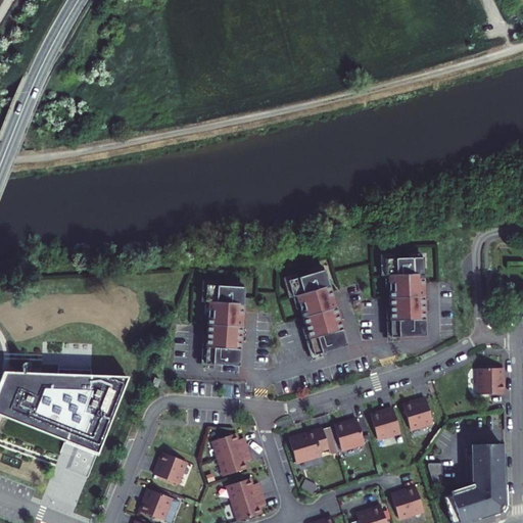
[(388,275),(423,274),(422,256),(384,257),(384,275),(388,275)]
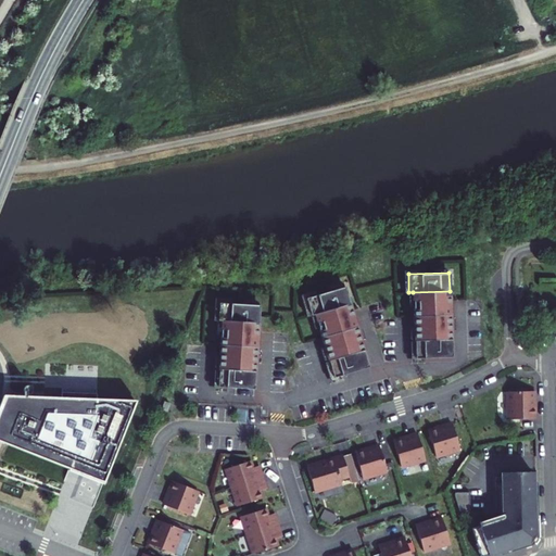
[(305,298),(311,315),(315,314),(323,342),(333,378),(369,367),(344,286),(305,298)]
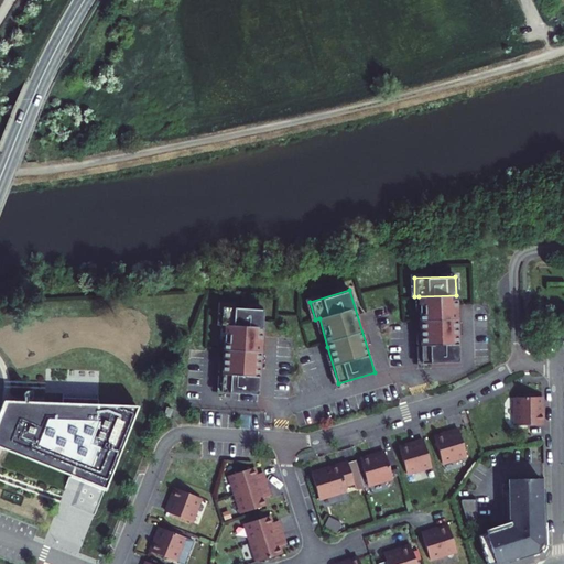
[(420,326),(421,345),(457,343),(456,295),(419,296),(420,326)]
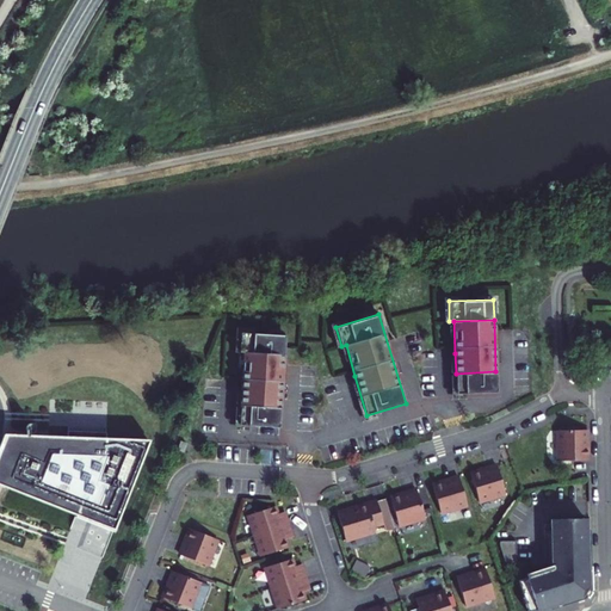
[(245,353),(284,356),(285,335),(241,333),(240,352),(245,353)]
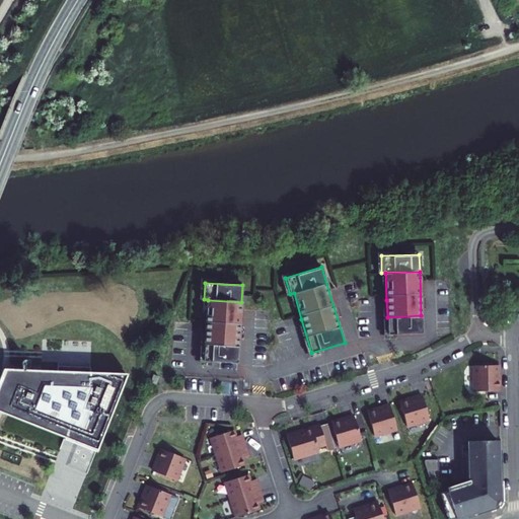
[(206,329),(205,343),(239,345),(241,302),(208,300),(206,329)]
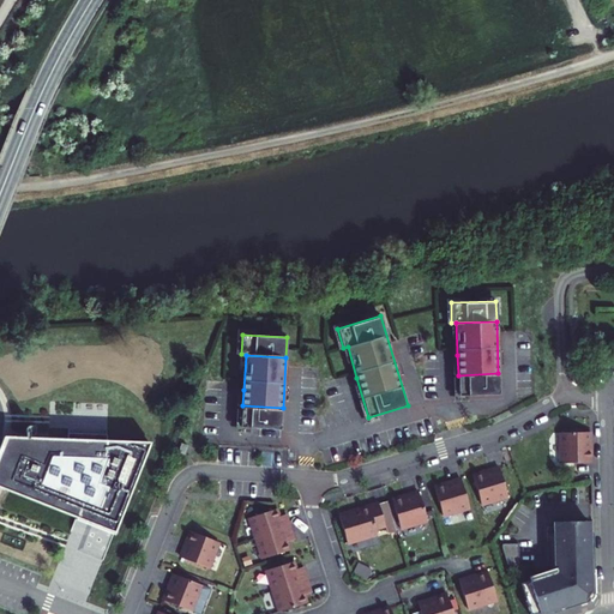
[(499,393),(498,373),(458,375),(458,395),(499,393)]
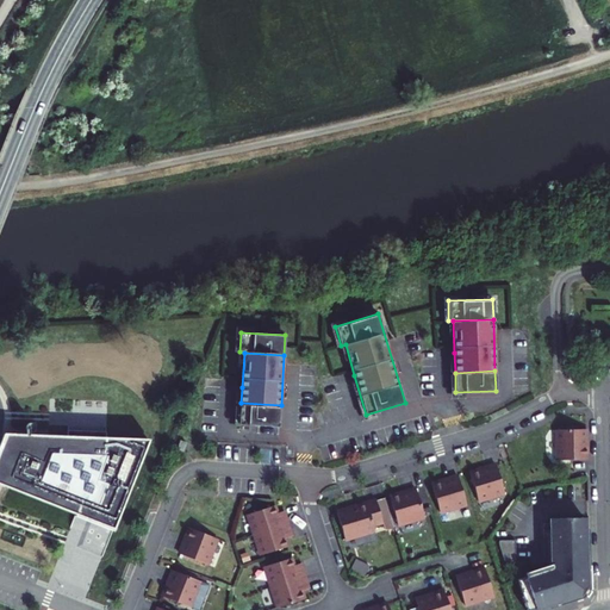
[(280,427),(281,405),(241,403),(240,424),(280,427)]
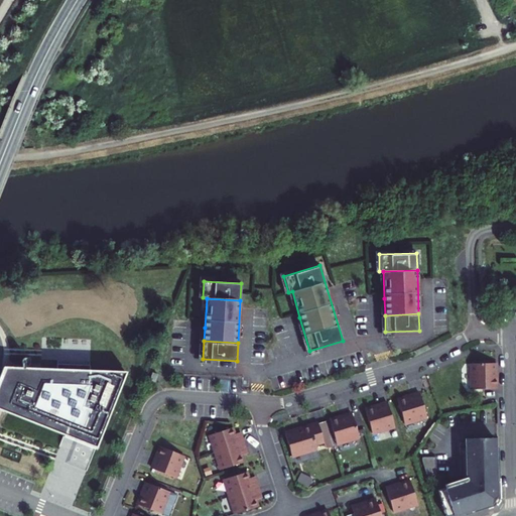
[(496,364),(472,364),(472,390),(497,389),(496,377),(496,364)]
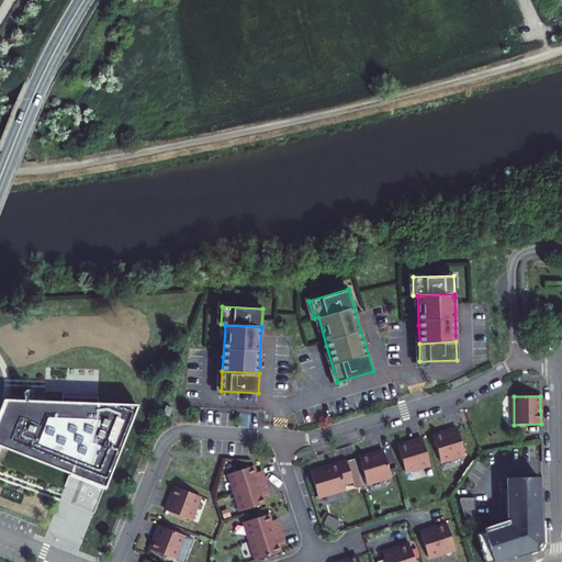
[(0,408),(0,447),(8,451),(70,475),(71,473),(102,485),(107,474),(110,474),(136,407),(98,406),(62,404),(3,402),(0,408)]
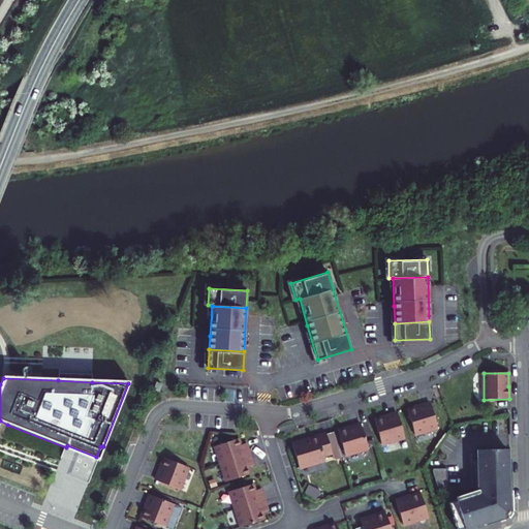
[(156,381),(153,391),(158,393),(162,383),(156,381)]
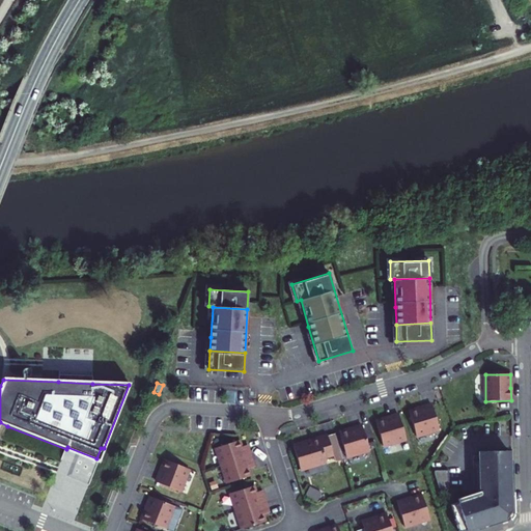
[(432,407),(409,413),(416,438),(440,430),(432,407)]
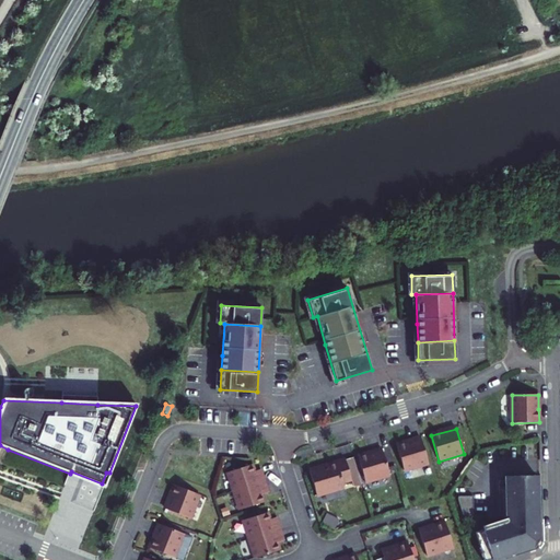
[(421,439),(396,446),(404,471),(429,464),(421,439)]
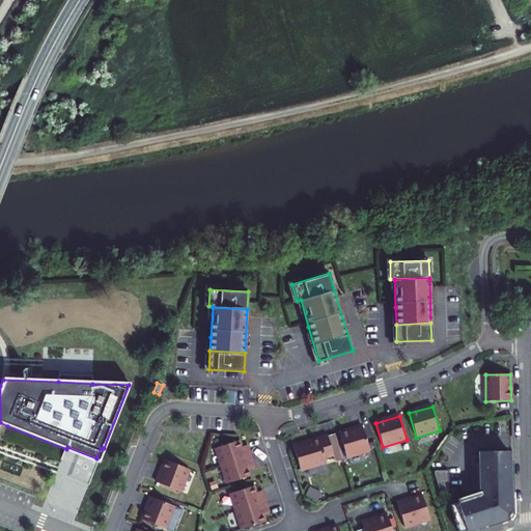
[(339,434),(346,458),(369,451),(362,427),(339,434)]
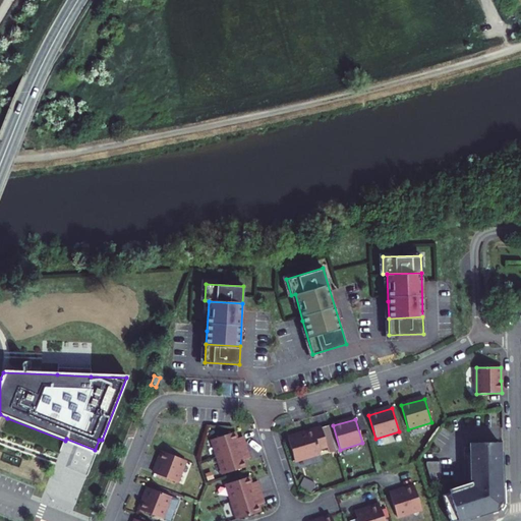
[(321,427),(327,448),(329,453),(336,451),(329,425),(321,427)]
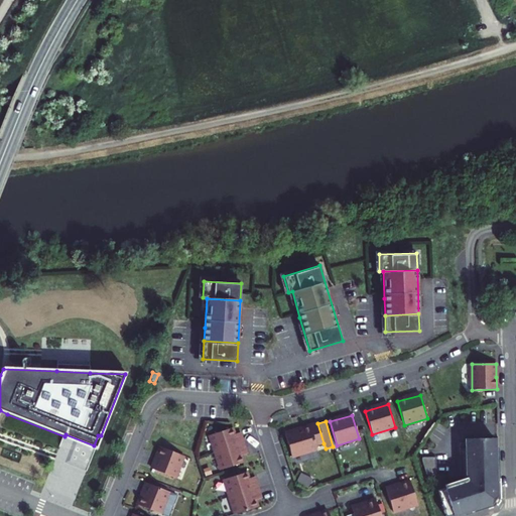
[(324,443),(317,423),(284,433),(291,457),(316,448),(315,446),(324,443)]
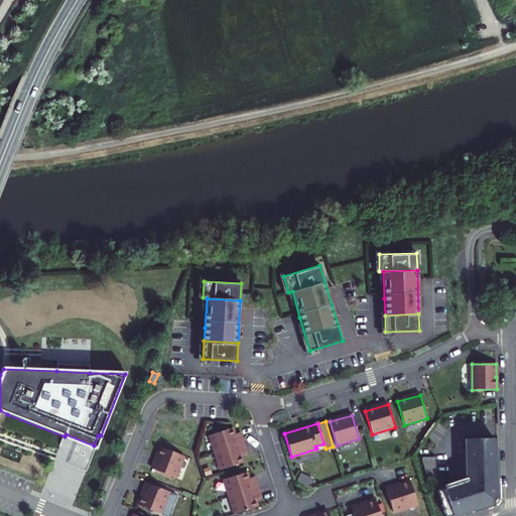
[(209,434),(215,453),(243,443),(241,435),(235,437),(234,434),(232,427),(209,434)]
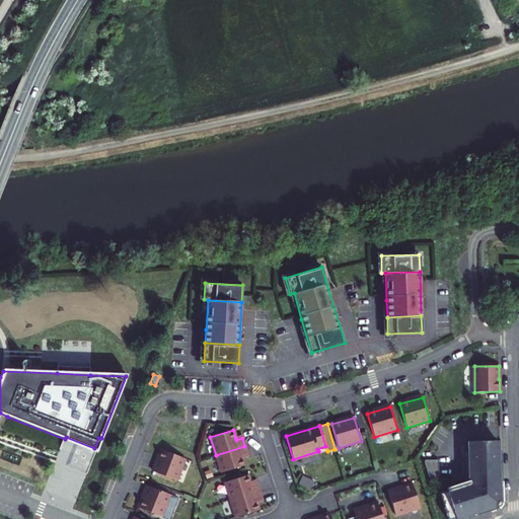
[(65,439),(64,441),(95,453),(101,438),(98,438),(94,448),(66,437),(65,439)]
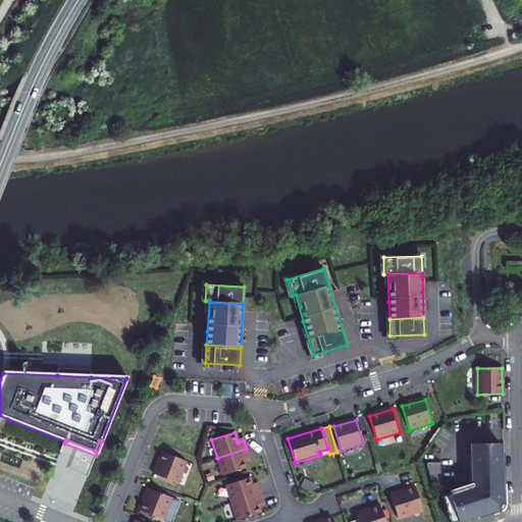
[(470,521),(476,520),(503,511),(504,509),(506,507),(504,453),(500,453),(500,444),(471,445),(471,454),(467,454),(468,484),(448,491),(449,494),(441,498),(450,521),(470,521)]
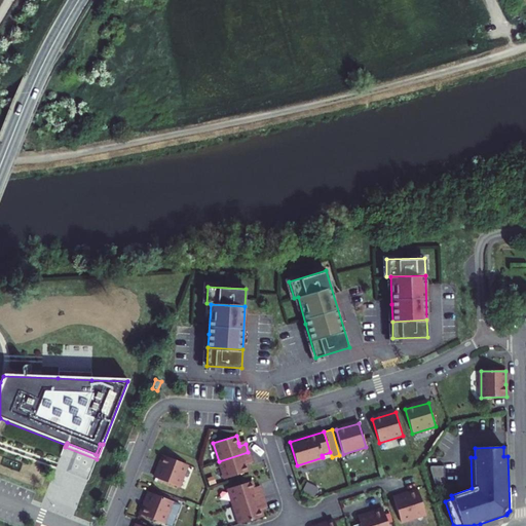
[(248,452),(219,461),(225,479),(248,472),(246,464),(243,461),(250,459),(248,452)]
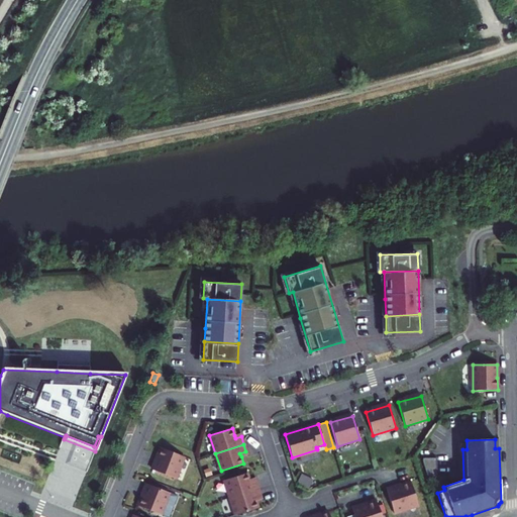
[(162,447),(152,470),(176,479),(184,456),(162,447)]
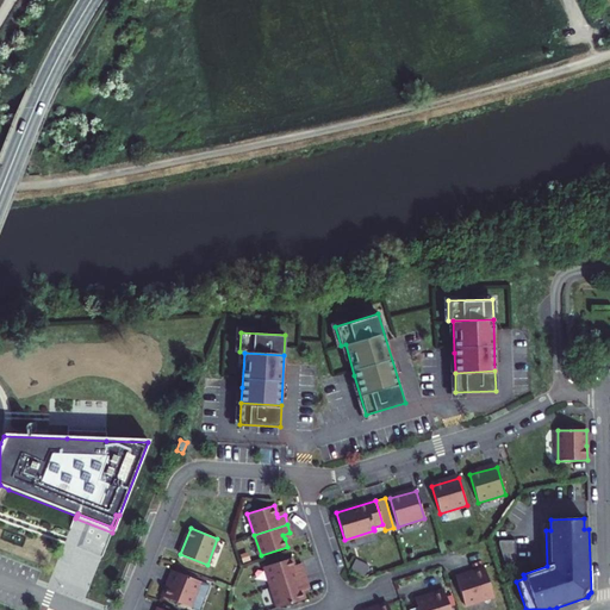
[(515,540),(498,541),(498,546),(504,561),(515,561),(515,540)]
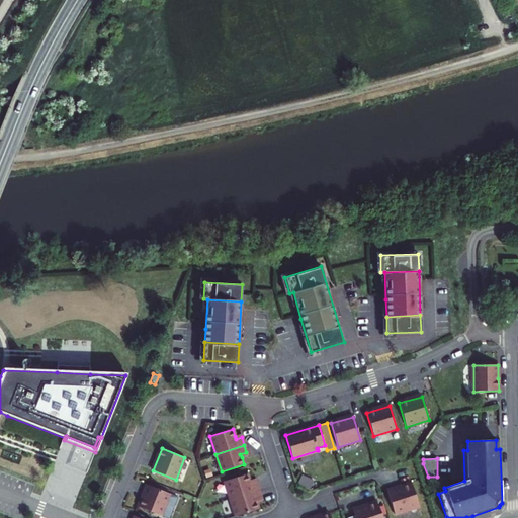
[(247,475),(225,482),(231,499),(259,490),(256,482),(250,484),(249,481),(247,475)]
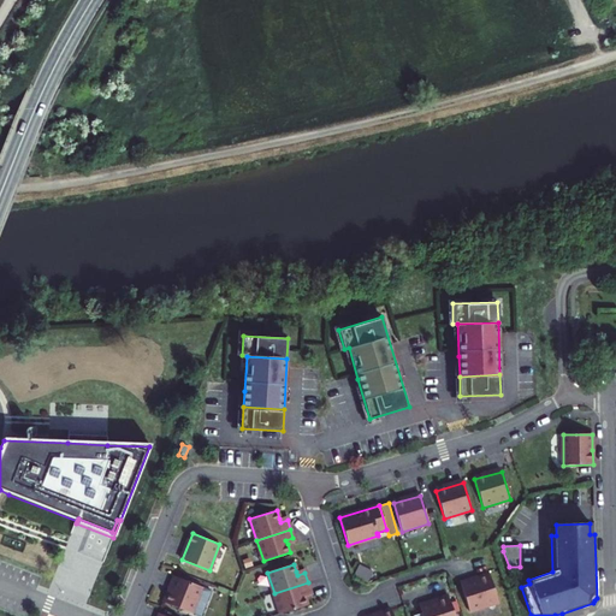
[(373,572),(359,564),(353,576),(367,582),(373,572)]
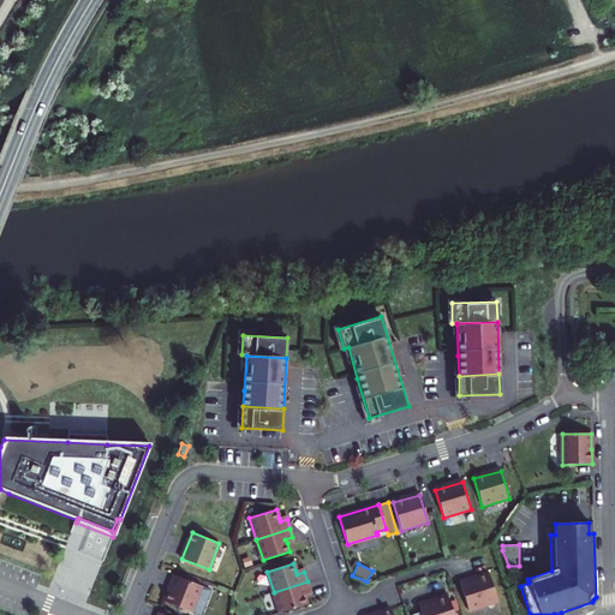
[(473,579),(460,584),(469,611),(497,602),(489,574),(473,579)]
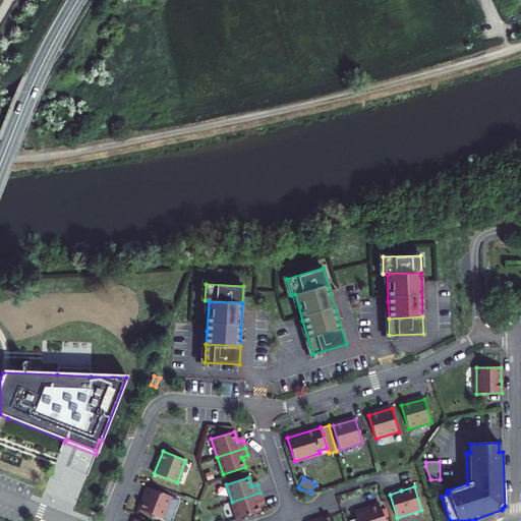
[(149,487),(140,510),(163,519),(172,497),(149,487)]
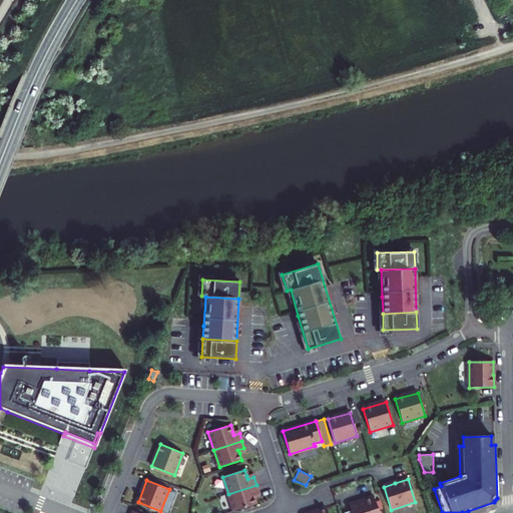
[(257,485),(228,494),(233,511),(255,504),(253,497),(252,494),(259,492),(257,485)]
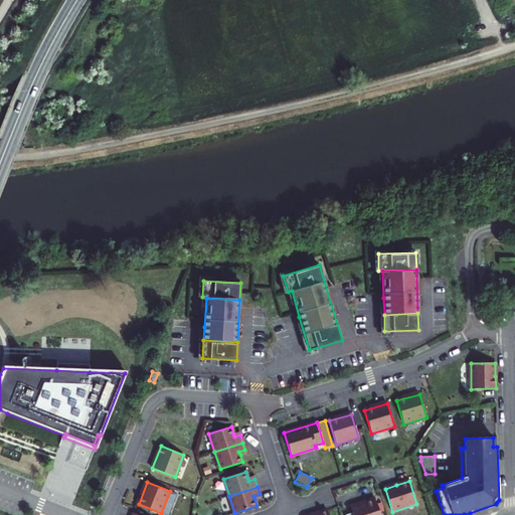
[(362,504),(351,507),(353,514),(379,514),(379,512),(376,504),(375,500),(362,504)]
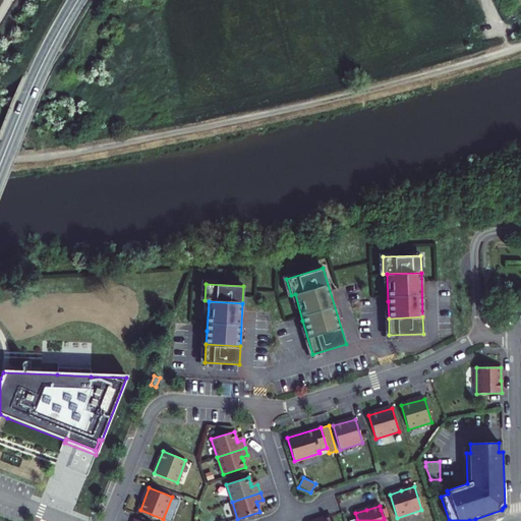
All buildings are outlined.
